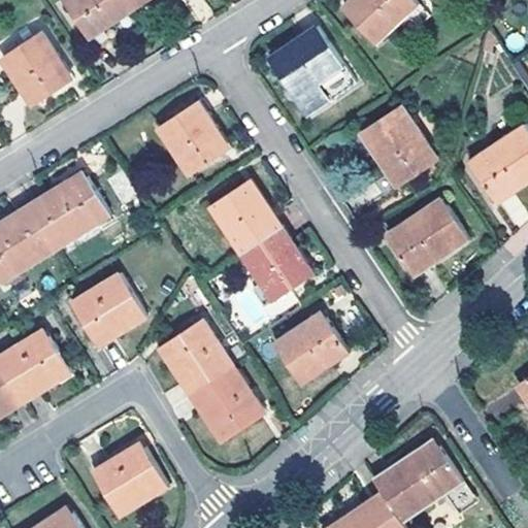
[(90,37),(138,5),(134,0),(69,0),(67,2),(90,37)]
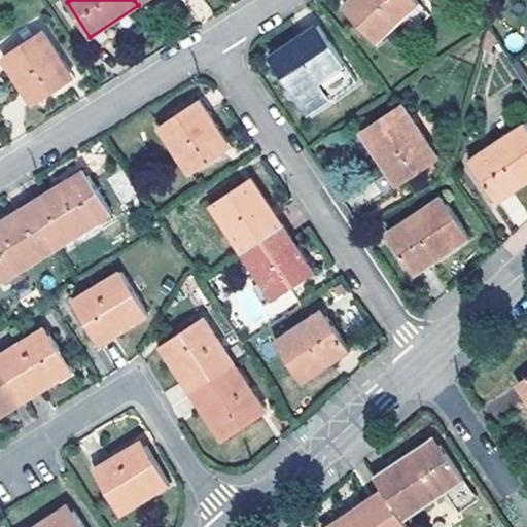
[(418,1),(416,0),(348,0),(344,5),(376,41),(418,1)]
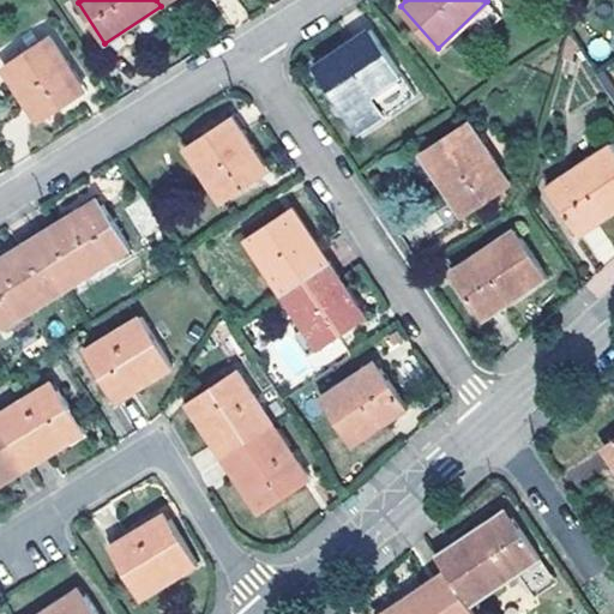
[(343,55),(318,72),(357,133),(414,96),(371,28),(339,48),(343,55)]
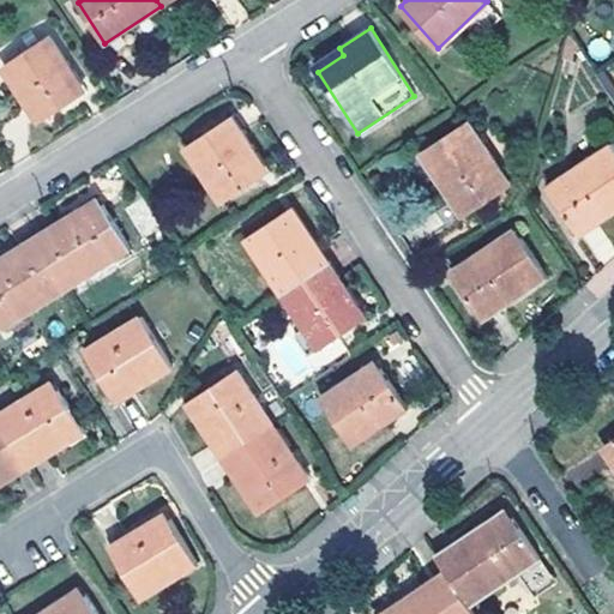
[(38,121),(79,95),(62,70),(70,65),(48,34),(1,65),(38,121)]
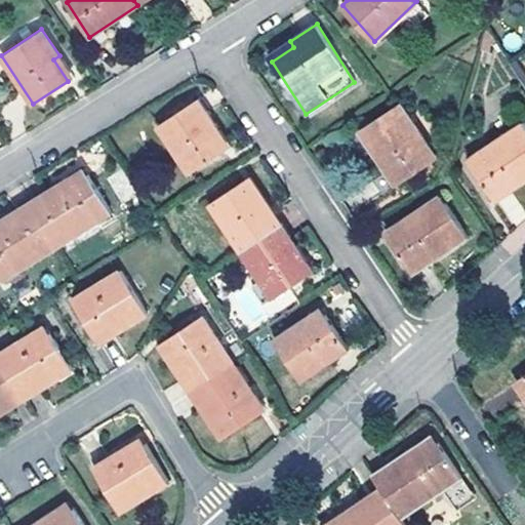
[(268,55),(272,62),(293,47),(290,41),(268,55)]
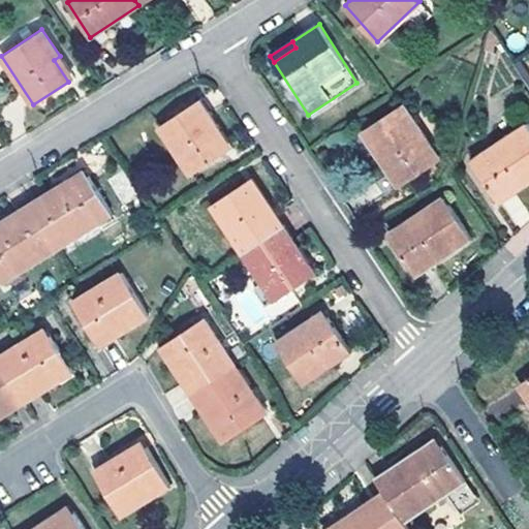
[(54,60),(68,82),(74,78),(60,56),(54,60)]
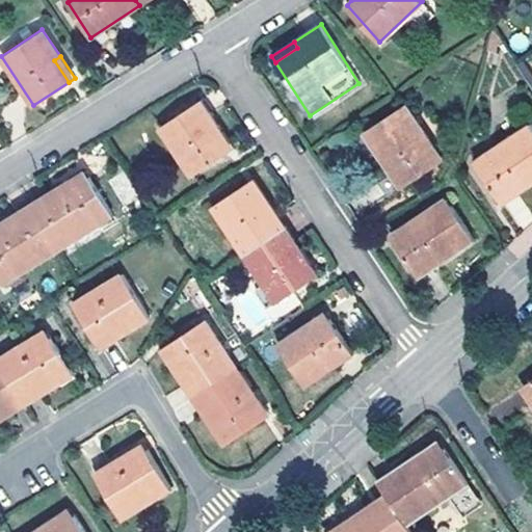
[(192,176),(227,154),(213,132),(219,128),(202,100),(160,126),(192,176)]
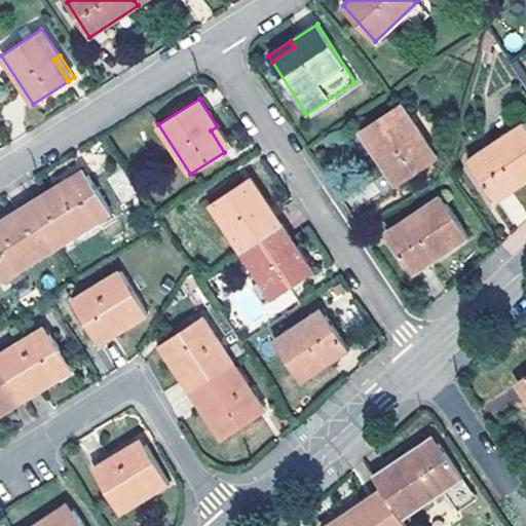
[(397,185),(431,162),(417,141),(423,137),(401,103),(360,129),(386,171),(397,185)]
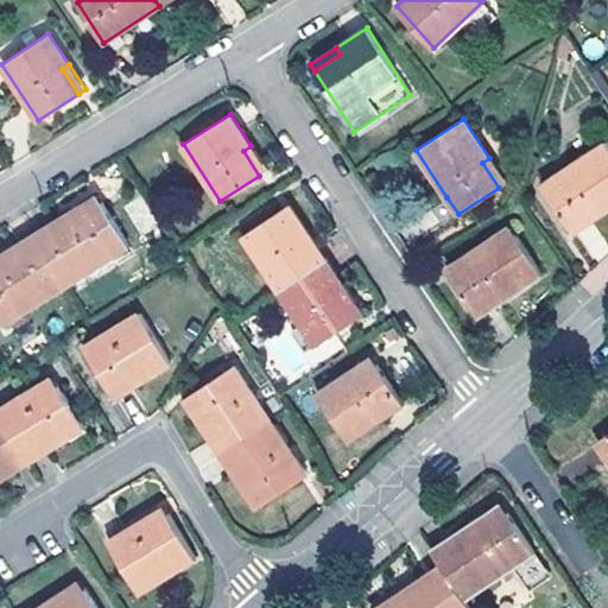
[(571,175),(545,191),(572,232),(607,207),(607,146),(605,143),(567,168),(571,175)]
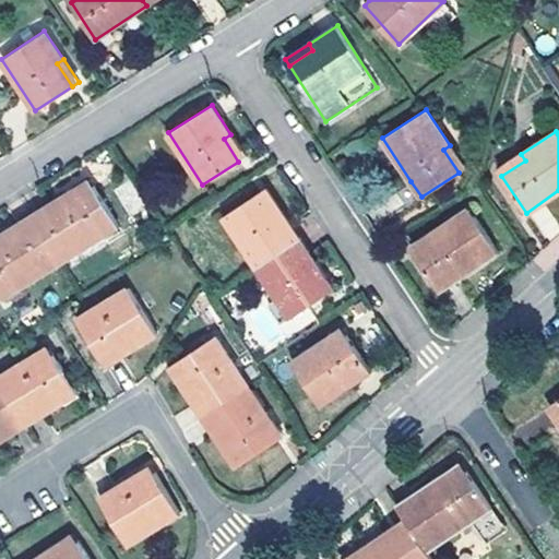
[(224,139),(238,162),(246,157),(230,134),(224,139)]
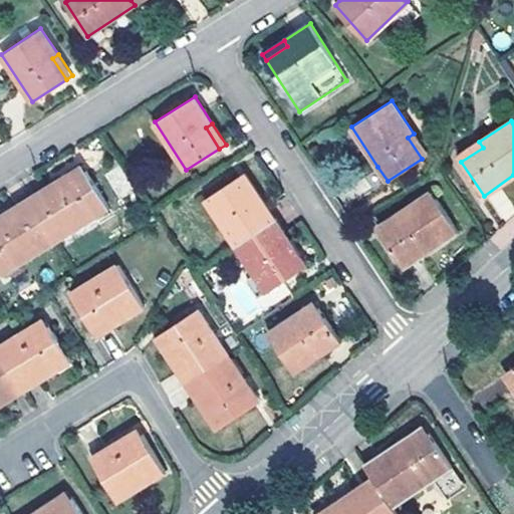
[(408,138),(422,159),(428,154),(414,134),(408,138)]
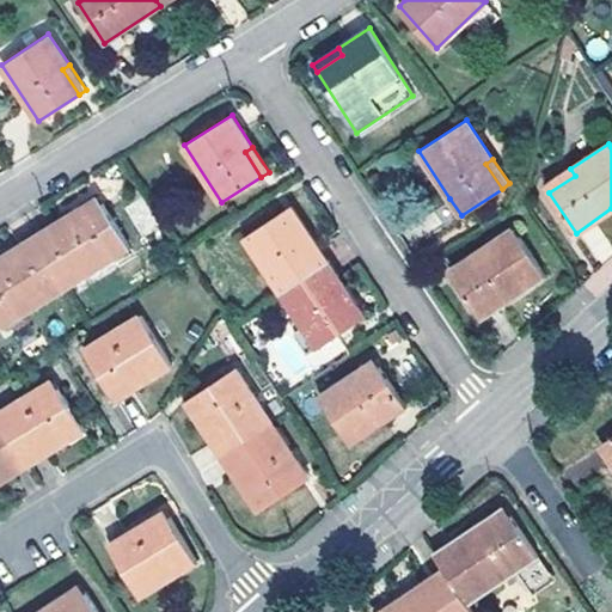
[(544,185),(549,193),(575,176),(570,169),(544,185)]
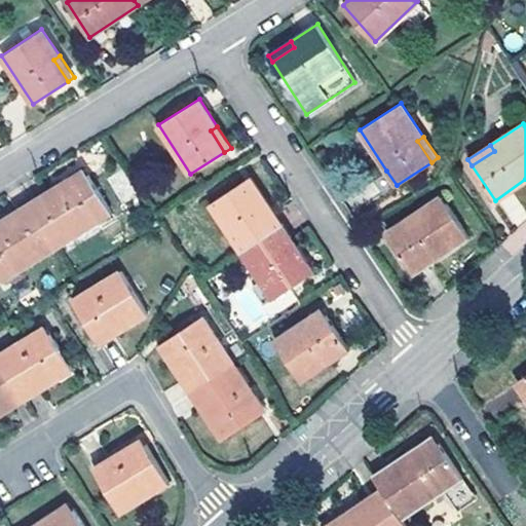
[(67,190),(88,176),(84,168),(62,182),(67,190)]
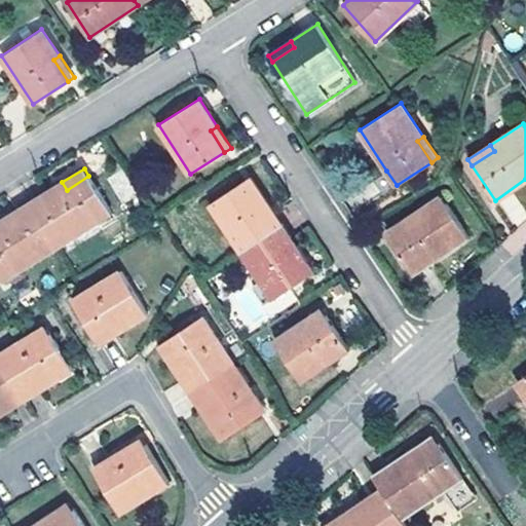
[(382,194),(397,185),(386,171),(373,180),(382,194)]
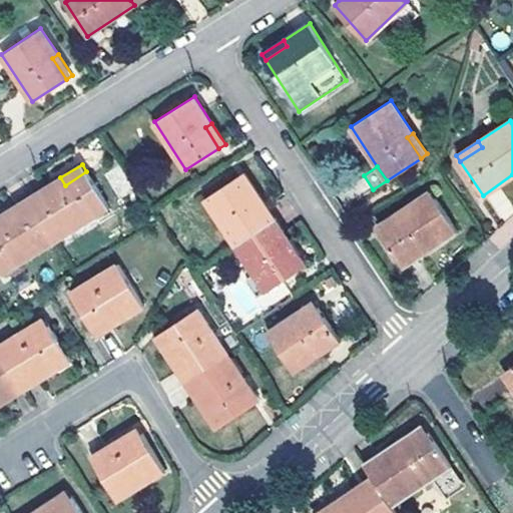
[(107,206),(86,171),(65,185),(60,177),(29,197),(55,238),(107,206)]
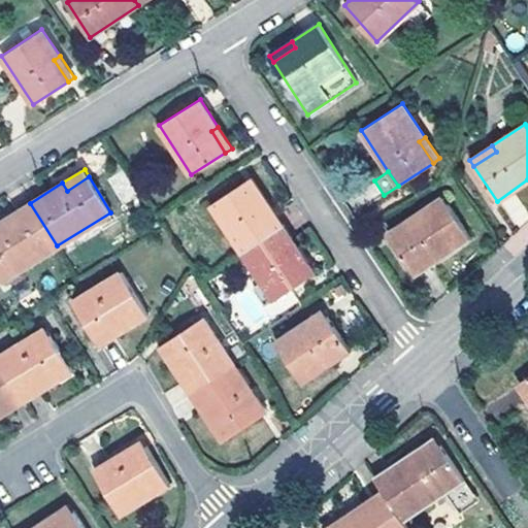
[(252,176),(245,180),(260,202),(266,198),(252,176)]
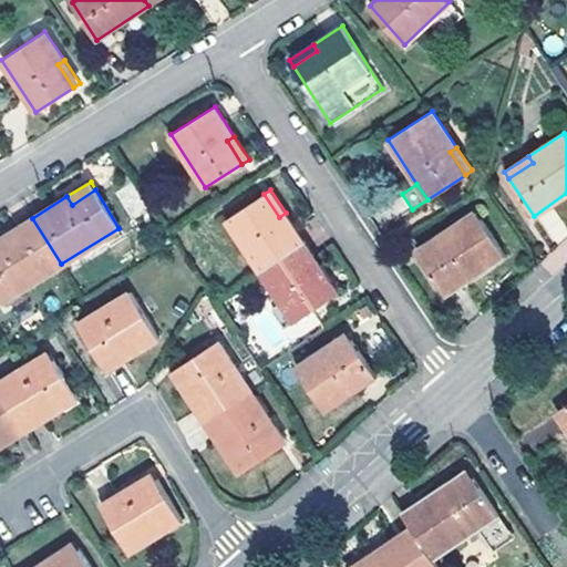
[(227,218),(261,270),(305,241),(286,213),(279,217),(264,194),(227,218)]
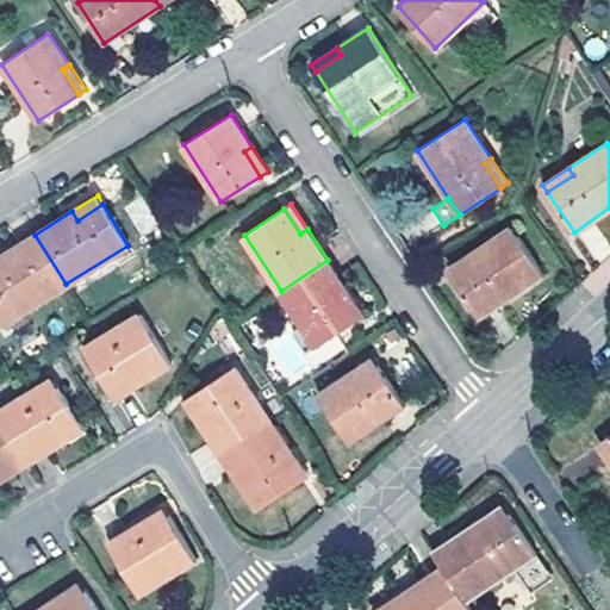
[(477,260),(452,277),(478,316),(542,274),(512,228),(472,254),(477,260)]
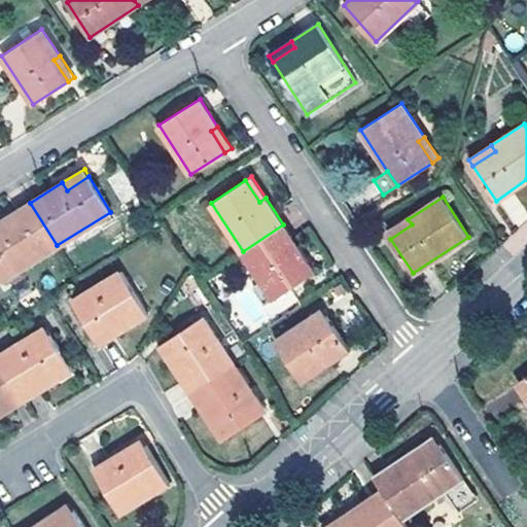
[(0,276),(2,279),(57,245),(30,203),(0,221),(0,226),(2,231),(0,231),(0,276)]
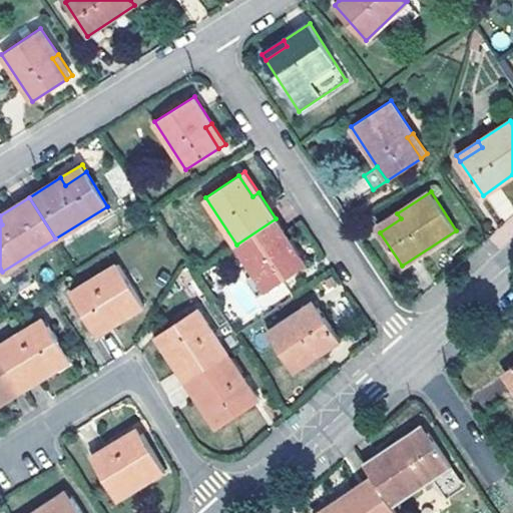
[(377,226),(380,232),(401,218),(397,213),(377,226)]
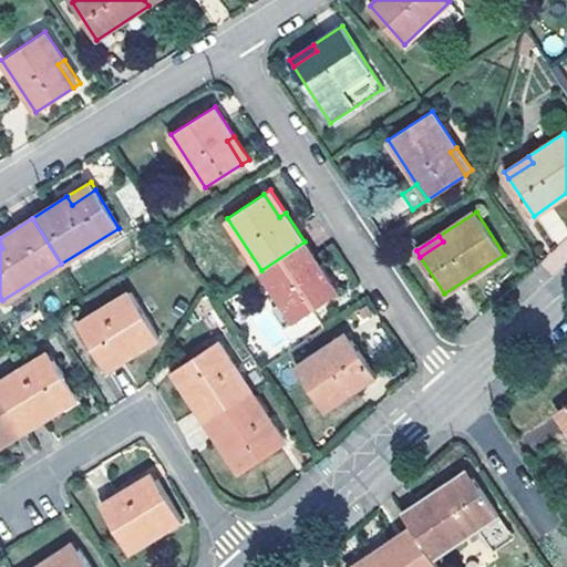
[(285,329),(332,298),(316,274),(323,269),(305,241),(261,270),(282,301),(271,309),(285,329)]
